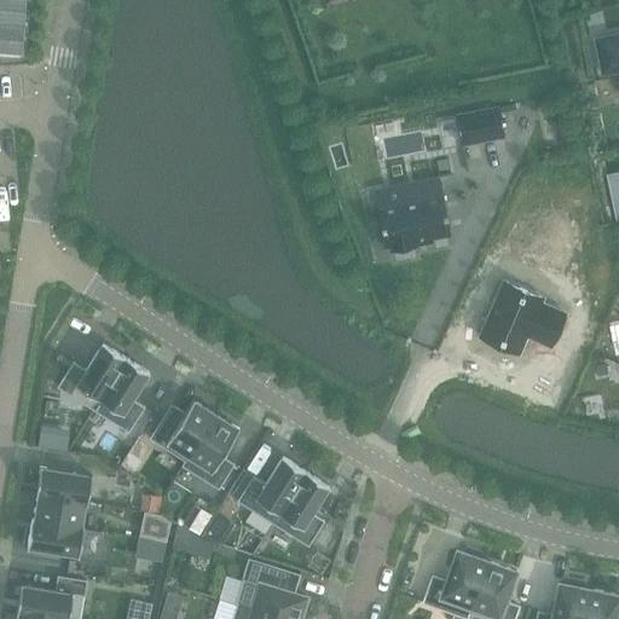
[(10,1),(1,59),(27,63),(35,5),(10,1)]
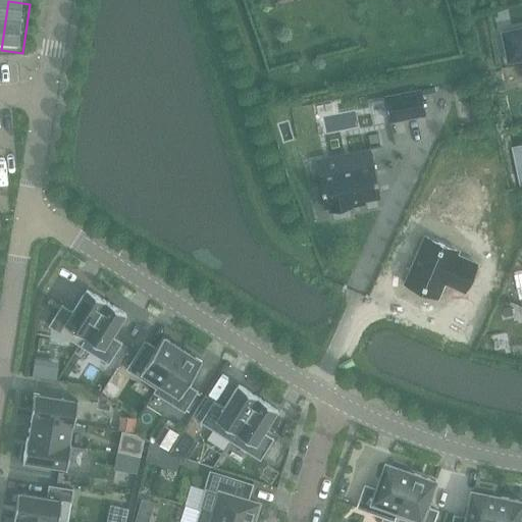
[(521,29),(512,31),(502,33),(508,62),(518,60),(521,58),(521,29)]
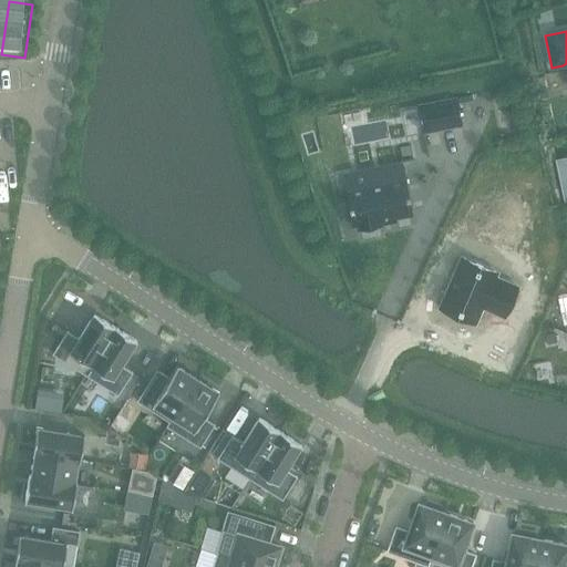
[(418,106),(423,132),(462,124),(456,99),(418,106)]
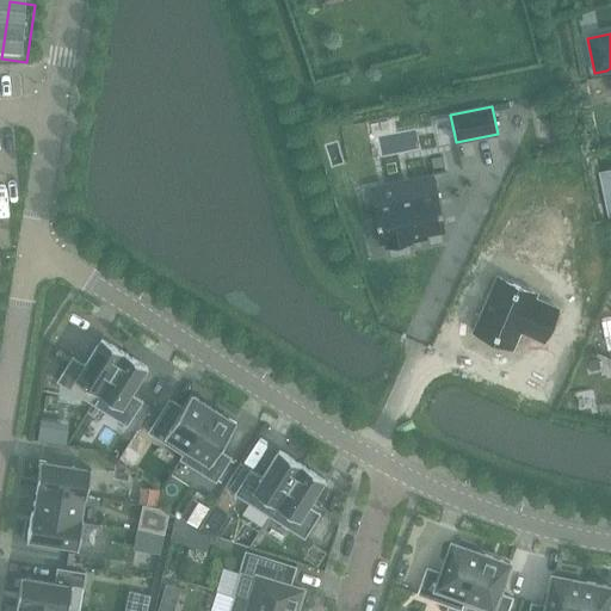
[(610,177),(600,179),(608,217),(610,216),(610,177)]
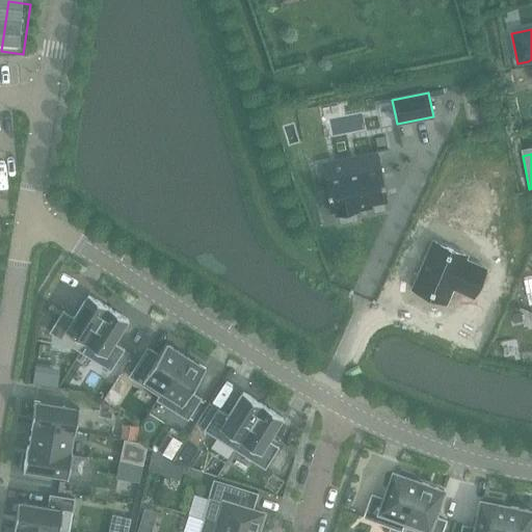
[(378,155),(322,165),(324,180),(331,212),(335,212),(336,216),(358,211),(357,207),(387,202),(380,168),(378,155)]
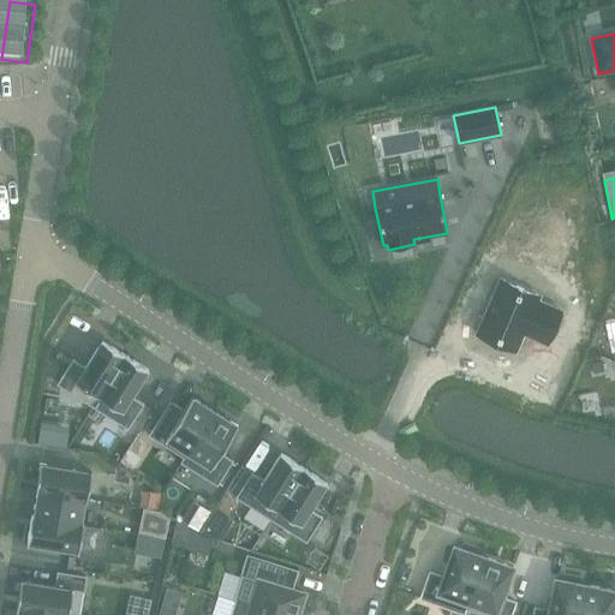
[(501,269),(478,321),(479,321),(514,335),(524,312),(542,320),(551,294),(533,288),(536,282),(501,269)]
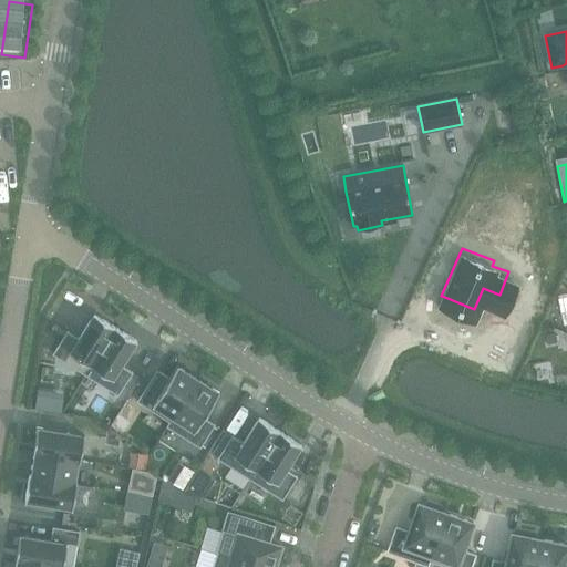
[(68,331),(53,354),(85,375),(115,327),(94,313),(79,339),(68,331)]
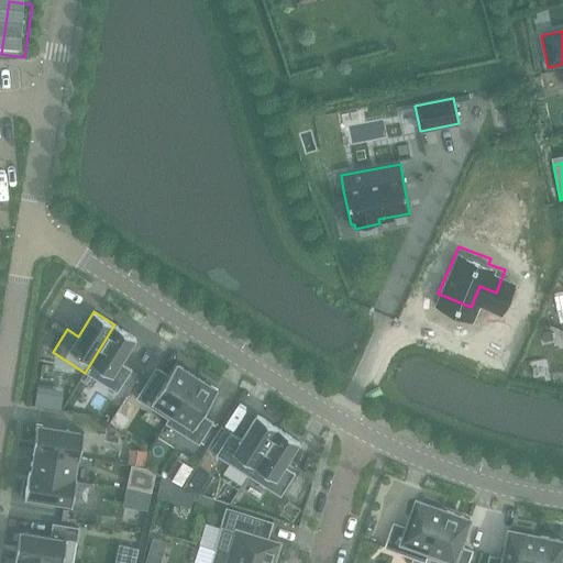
[(114,324),(85,373),(117,393),(131,370),(120,363),(135,338),(114,324)]
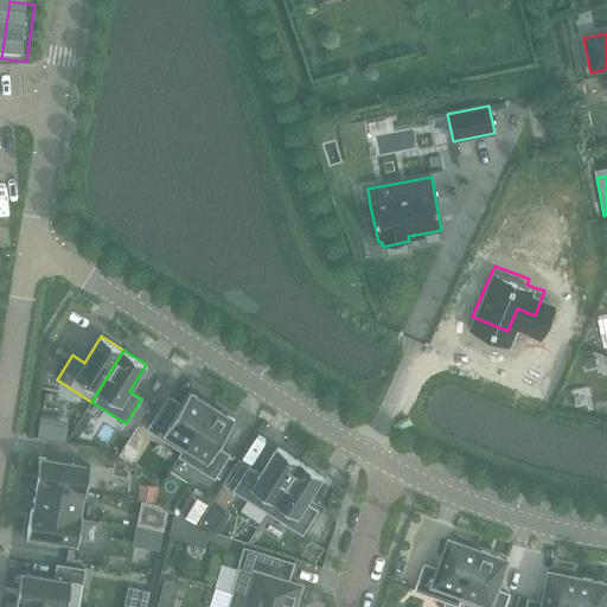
[(168,396),(147,429),(181,452),(211,406),(189,391),(181,404),(168,396)]
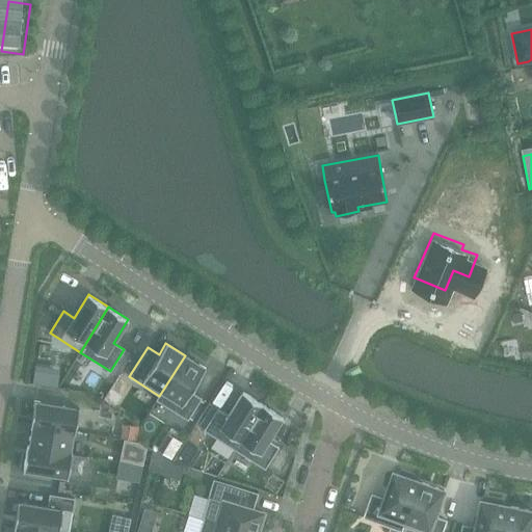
[(185,355),(159,396),(157,400),(187,420),(202,398),(190,392),(206,368),(185,355)]
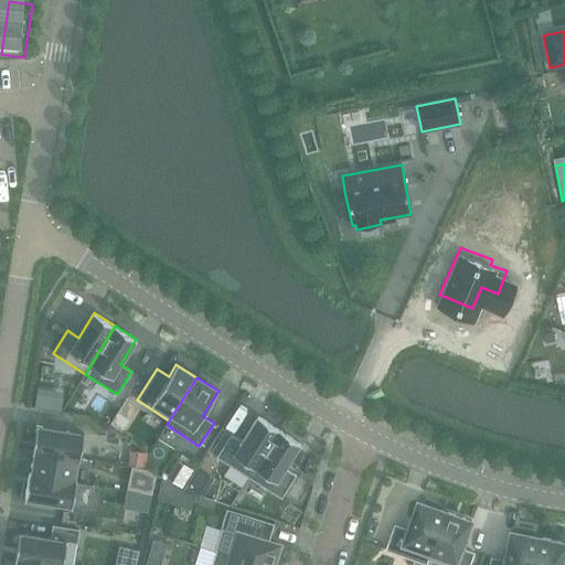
[(38,393),(35,407),(61,411),(63,397),(38,393)]
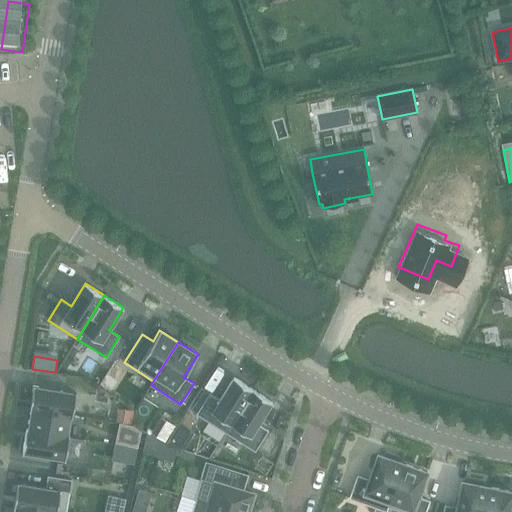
[(107,373),(99,386),(110,393),(118,380),(107,373)]
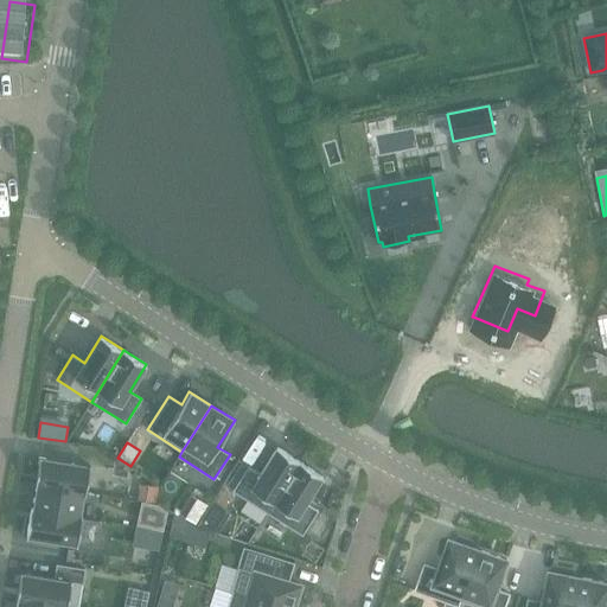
[(300,461),(278,447),(261,474),(249,466),(234,491),(268,513),(300,461)]
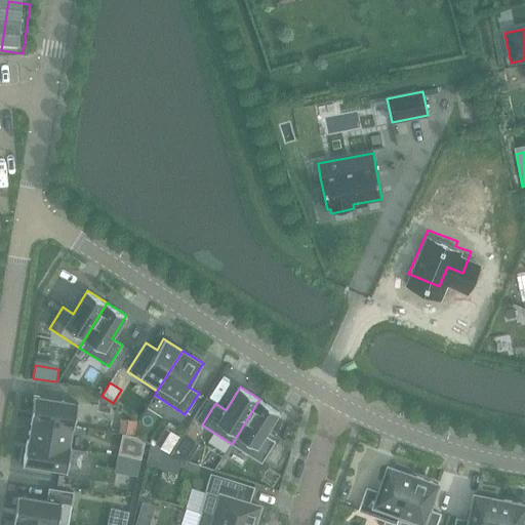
[(33,419),(72,426),(75,427),(78,403),(68,401),(34,396),(30,419),(33,419)]
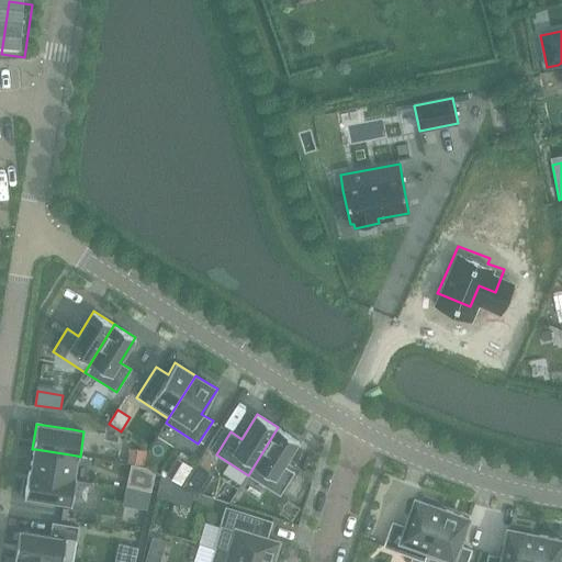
[(278,427),(248,475),(280,495),(295,472),(283,464),(299,440),(278,427)]
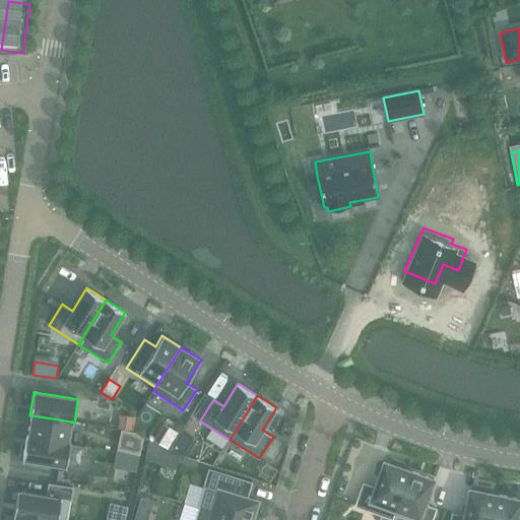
[(120,413),(118,428),(133,431),(135,416),(120,413)]
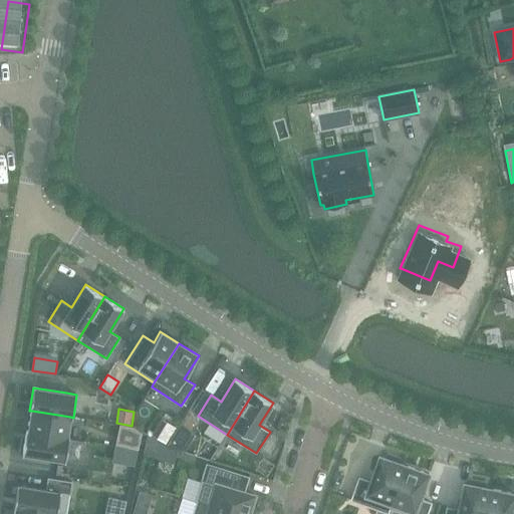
[(70,417),(32,411),(28,432),(67,438),(70,417)]
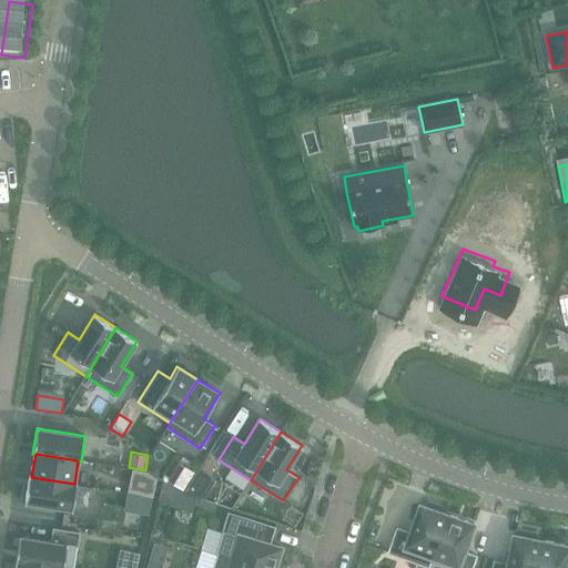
[(29,476),(24,501),(68,508),(72,509),(77,484),(74,484),(31,477),(29,476)]
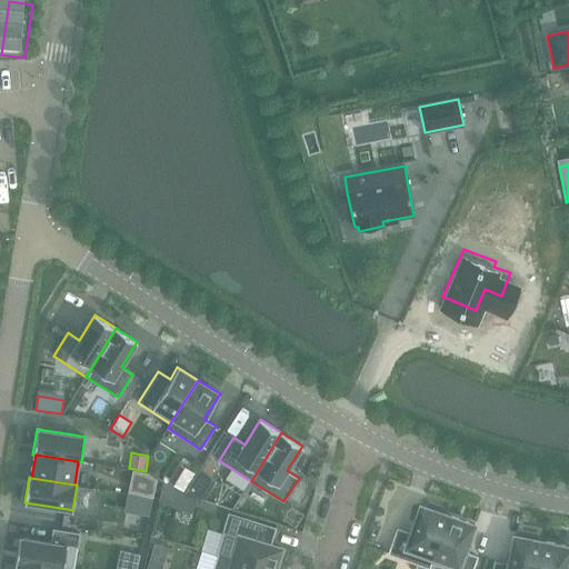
[(162,482),(159,500),(176,506),(180,493),(162,482)]
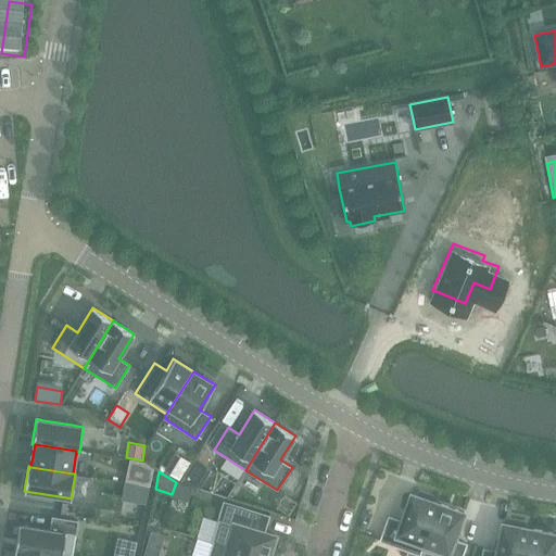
[(389,516),(379,541),(418,555),(420,550),(437,503),(431,501),(433,495),(419,491),(417,495),(411,493),(401,520),(389,516)]
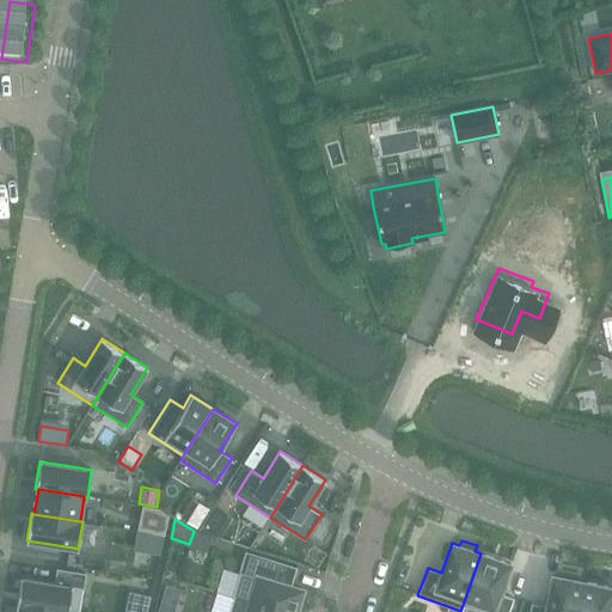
[(240,573),(233,595),(236,597),(236,598),(281,611),(297,611),(304,591),(291,587),(295,568),(246,552),(240,573)]
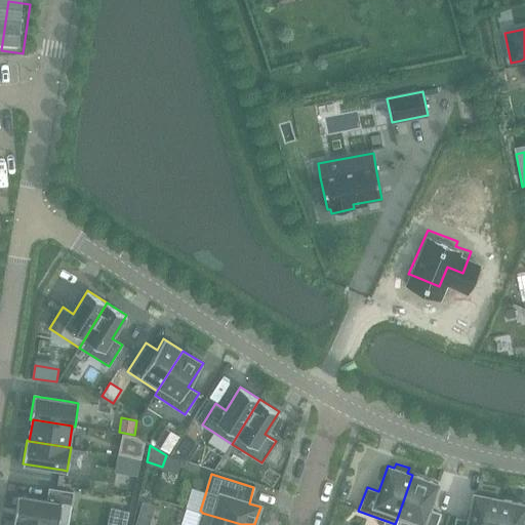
[(438,483),(412,475),(397,519),(413,524),(436,524),(440,513),(429,509),(438,483)]
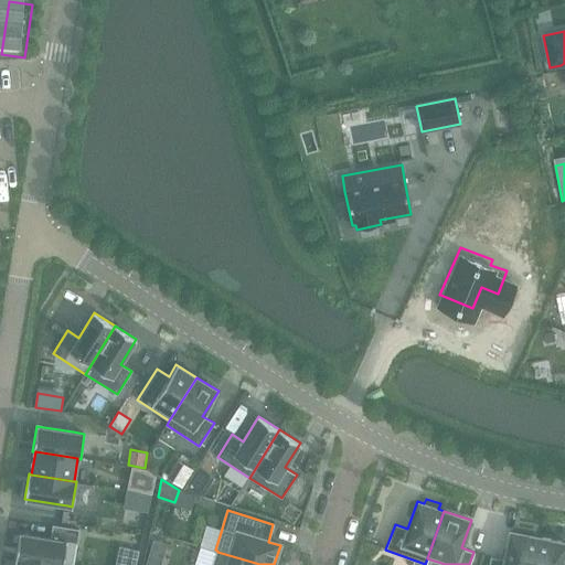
[(14,558),(18,558),(57,564),(62,564),(66,542),(77,543),(80,530),(65,528),(52,525),(50,539),(19,534),(14,558)]
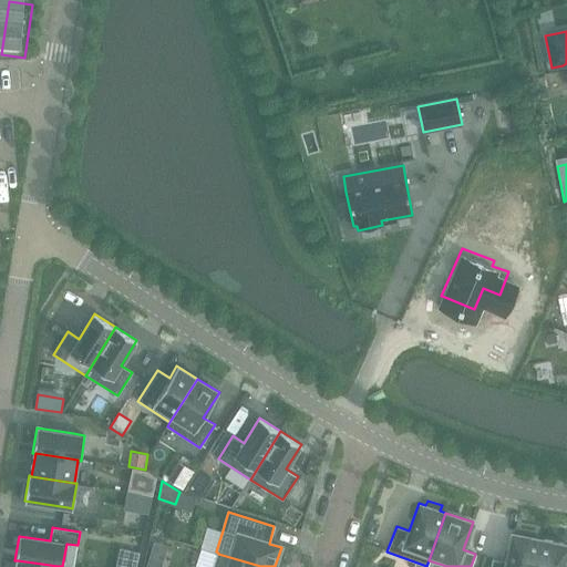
[(493,559),(491,566),(534,566),(540,539),(534,538),(535,533),(521,529),(519,535),(512,533),(506,562),(493,559)]
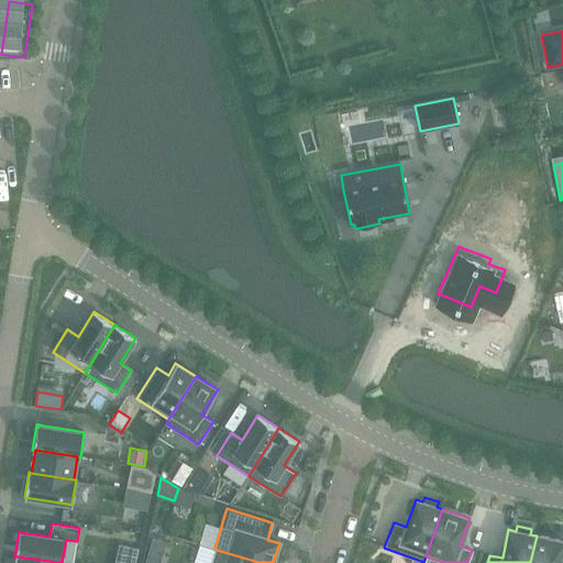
[(560,562),(562,548),(562,540),(537,536),(530,562),(560,562)]
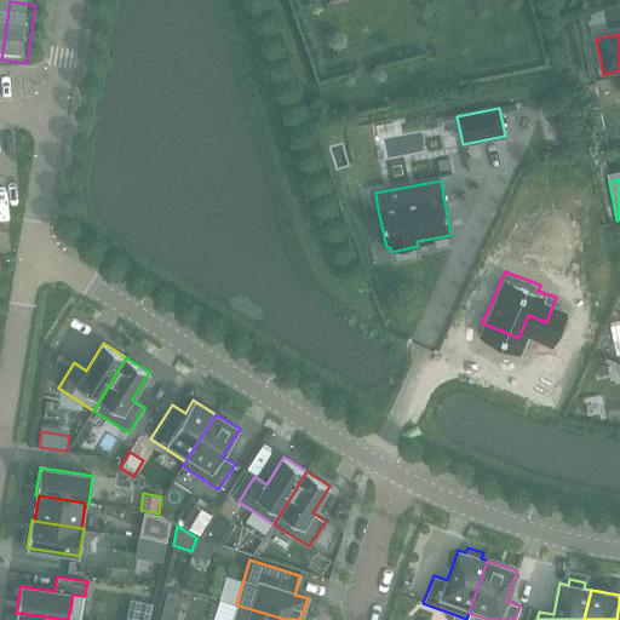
[(285,619),(239,606),(233,619),(285,619)]
